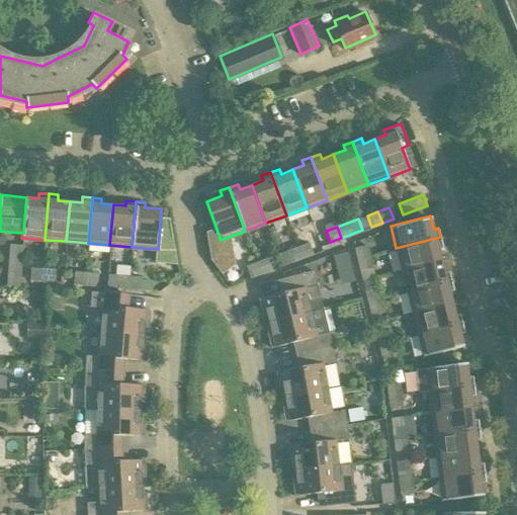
[(443,246),(440,237),(396,248),(402,269),(440,259),(438,248),(443,246)]
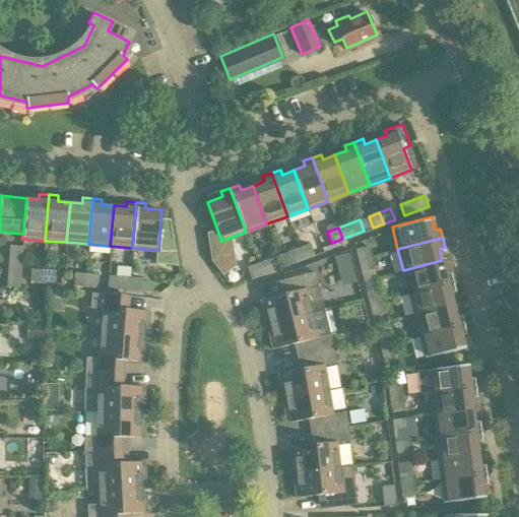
[(310,242),(299,247),(303,258),(314,254),(310,242)]
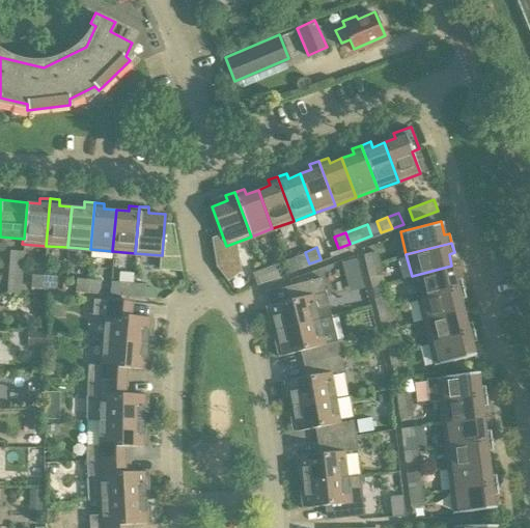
[(23,250),(10,249),(7,290),(20,292),(23,250)]
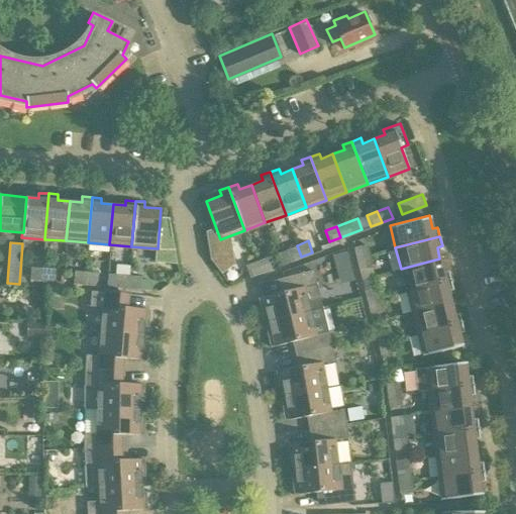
[(356,258),(368,254),(365,243),(353,246),(356,258)]
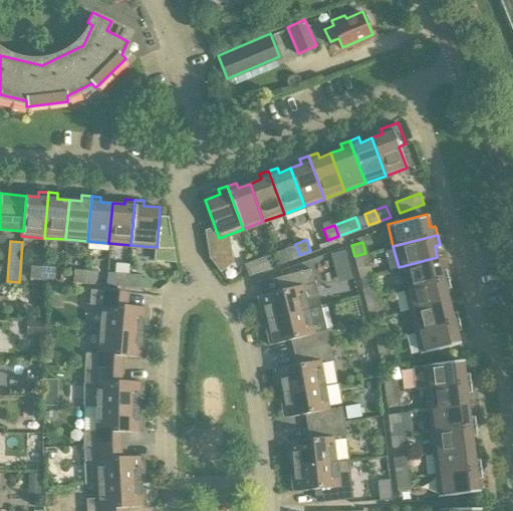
[(295,244),(284,248),(275,251),(279,262),(299,255),(295,244)]
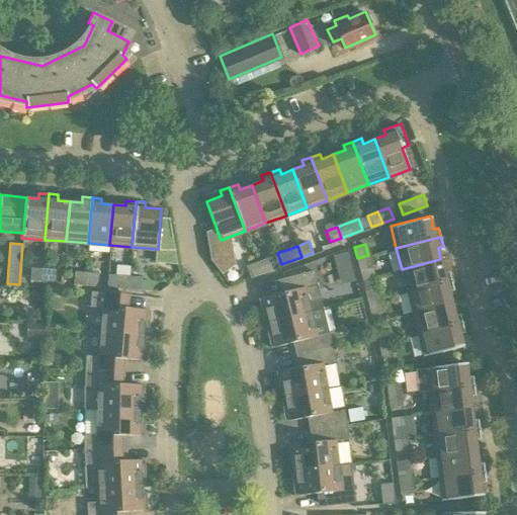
[(347,250),(335,254),(339,266),(350,262),(347,250)]
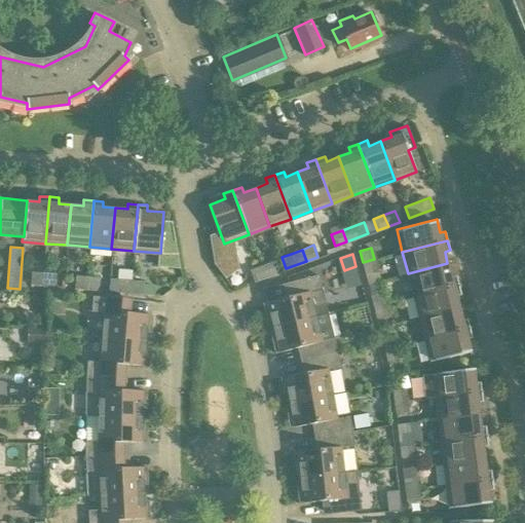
[(374,259),(363,262),(368,284),(380,281),(374,259)]
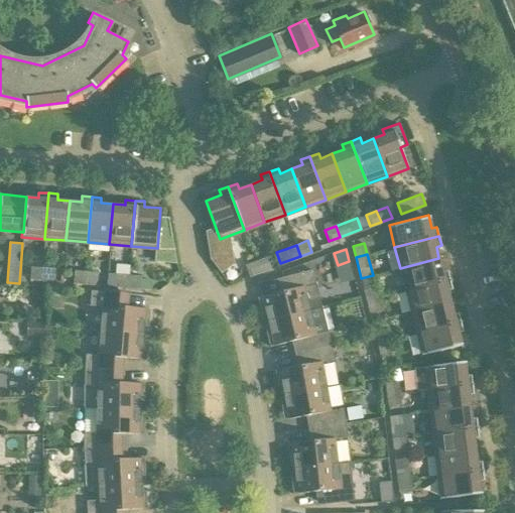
[(266,256),(255,260),(260,271),(270,267),(266,256)]
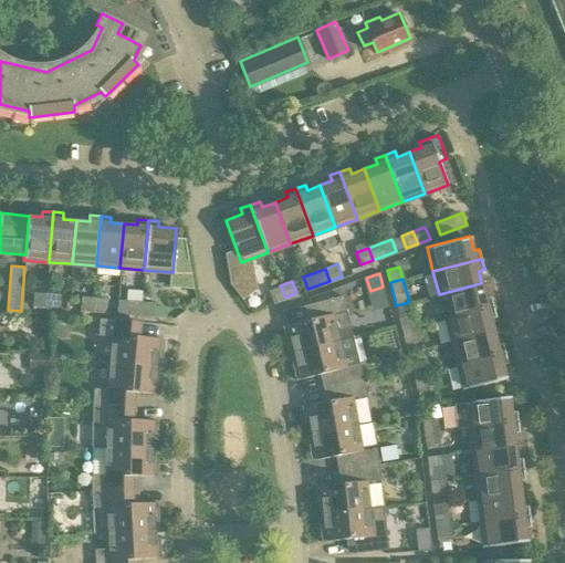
[(481,283),(439,294),(445,318),(493,305),(491,295),(484,296),(481,283)]
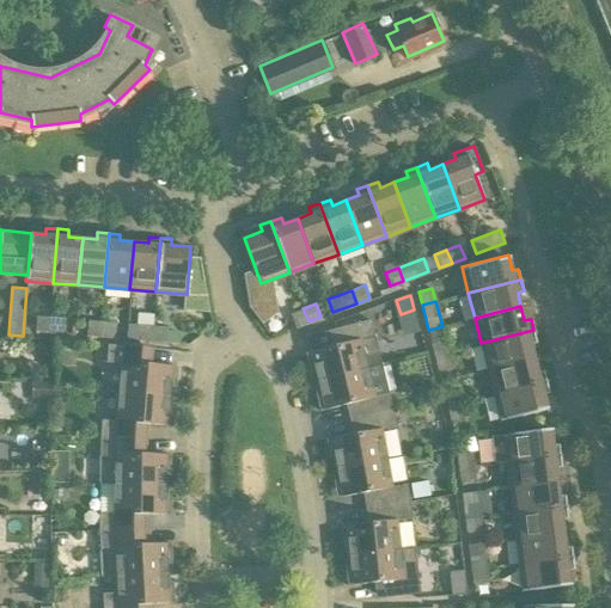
[(309,321),(303,308),(291,313),(295,326),(309,321)]
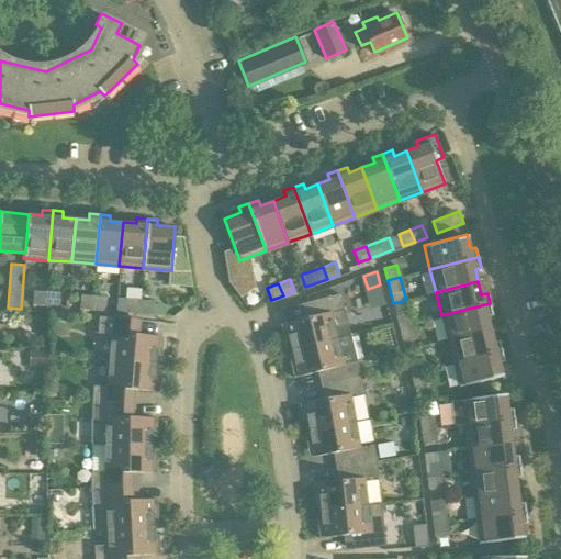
[(45,304),(46,290),(33,289),(32,303),(45,304)]
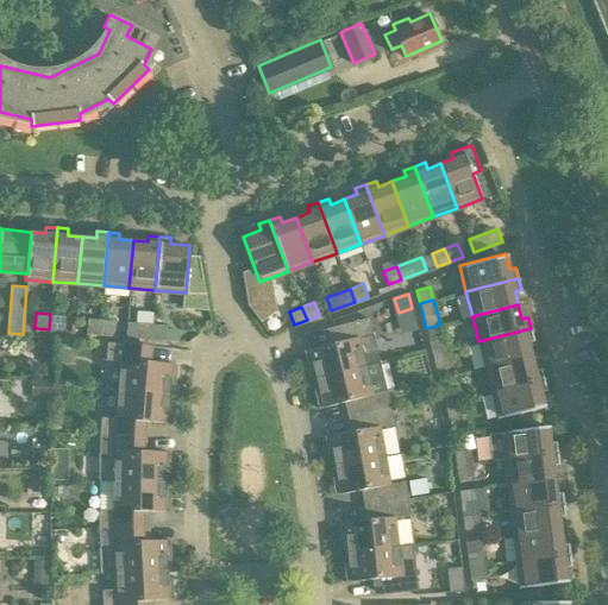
[(63,315),(50,314),(49,329),(62,331),(63,315)]
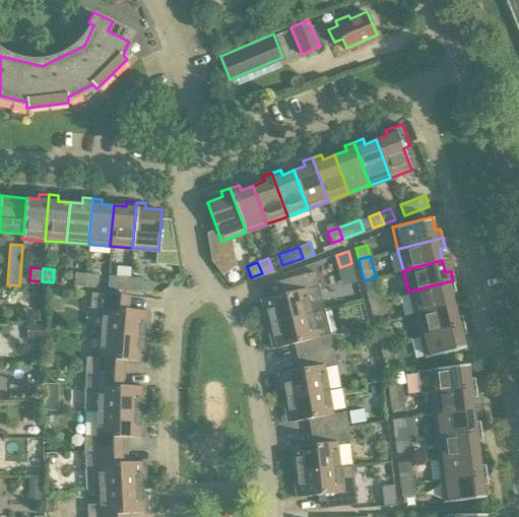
[(324,308),(318,284),(314,270),(284,277),(287,292),(259,299),(263,315),(267,314),(269,322),(324,308)]
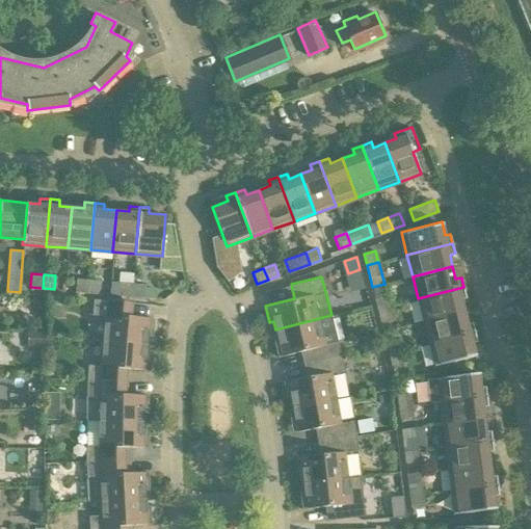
[(86,291),(88,279),(76,278),(75,290),(86,291)]
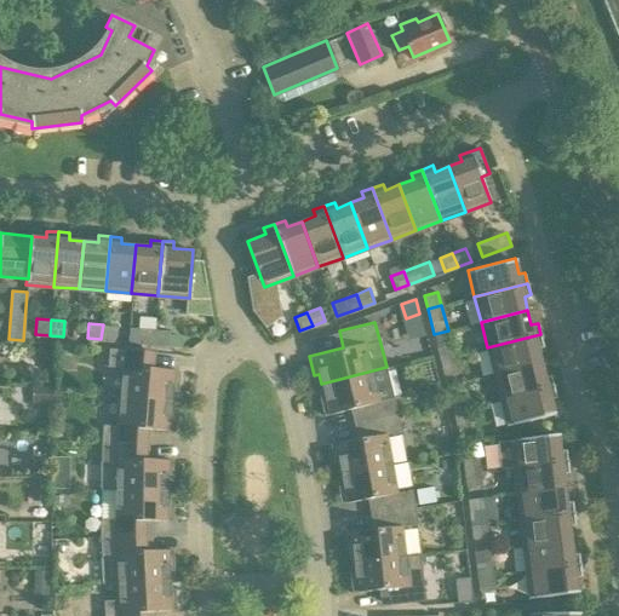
[(103,324),(101,339),(115,340),(116,326),(103,324)]
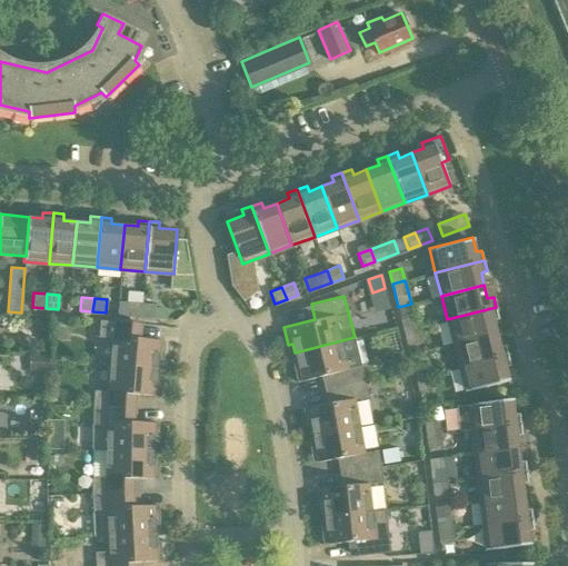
[(141,316),(142,303),(129,301),(128,315),(141,316)]
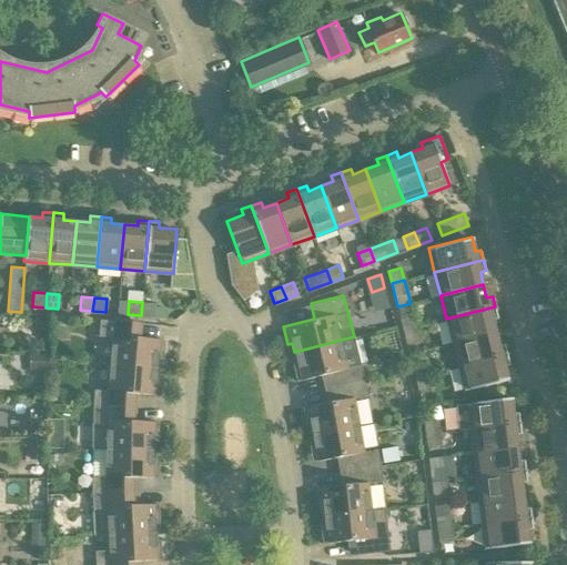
[(141,315),(153,316),(154,303),(142,302),(141,315)]
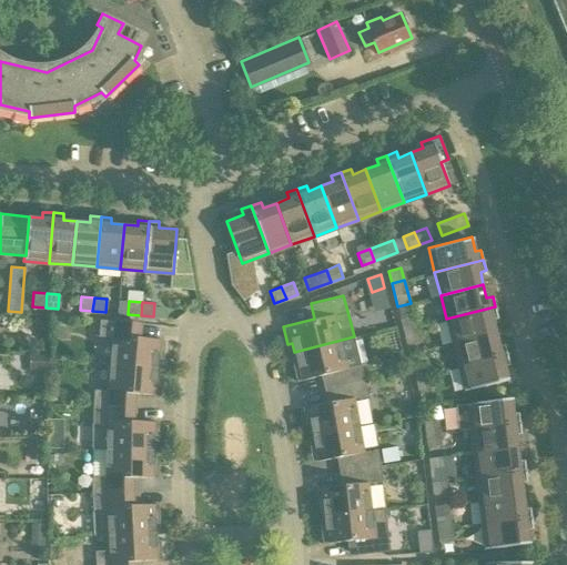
[(416,326),(411,303),(397,306),(403,330),(416,326)]
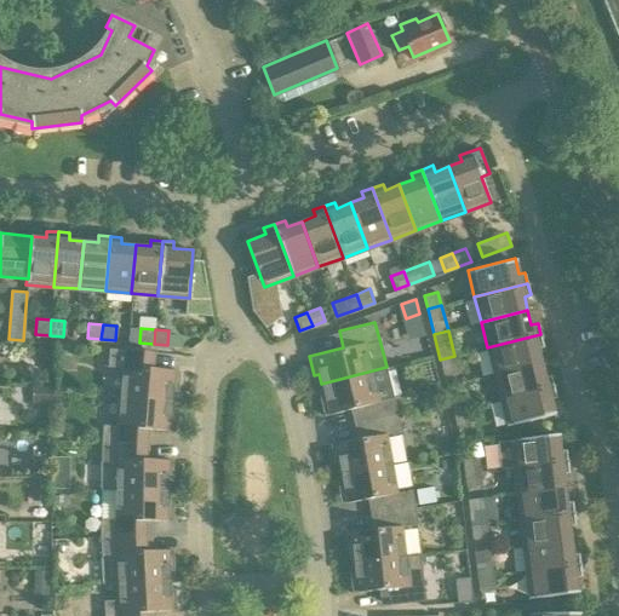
[(543,345),(540,334),(487,347),(493,373),(540,361),(537,347),(543,345)]
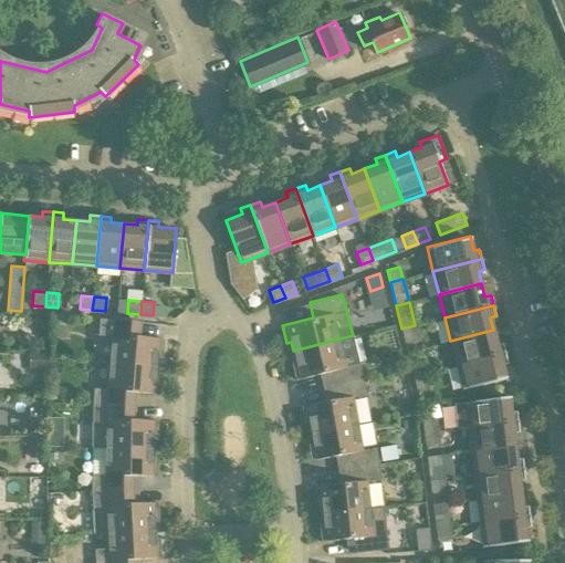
[(110,361),(156,365),(157,356),(163,356),(164,337),(132,335),(133,320),(100,318),(97,333),(112,334),(110,361)]
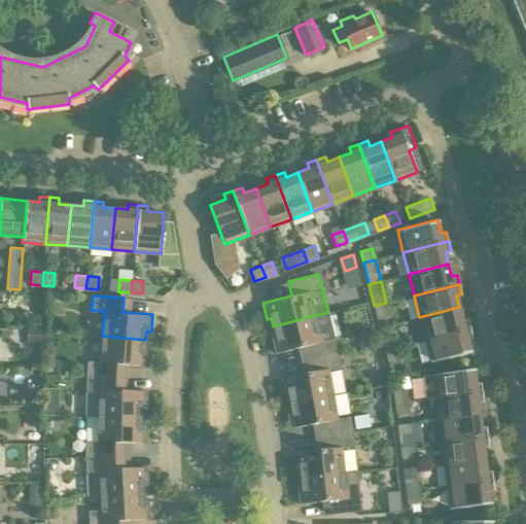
[(386,303),(374,306),(377,317),(389,314),(386,303)]
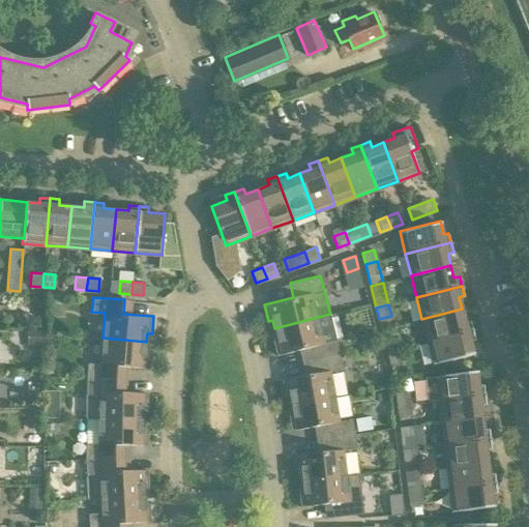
[(465,321),(462,309),(421,319),(427,341),(472,329),(470,320),(465,321)]
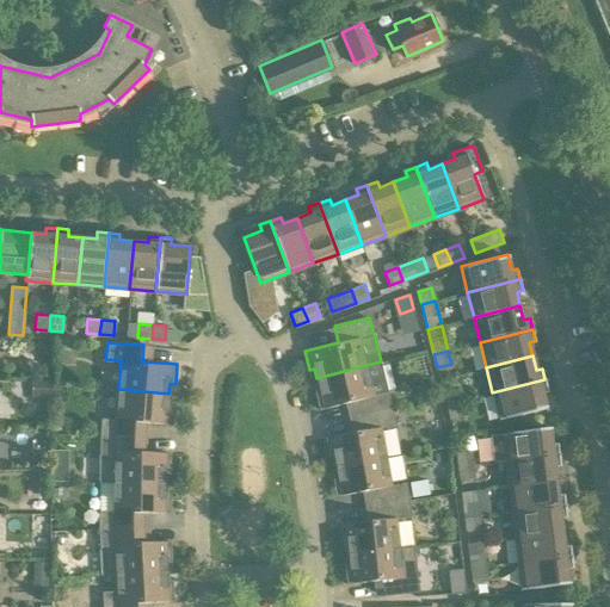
[(381,361),(316,378),(319,388),(314,389),(319,408),(353,400),(357,415),(392,407),(381,361)]
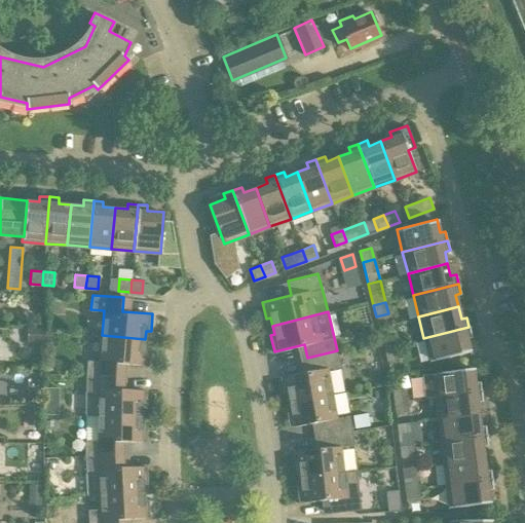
[(27,342),(44,342),(44,323),(27,323),(27,342)]
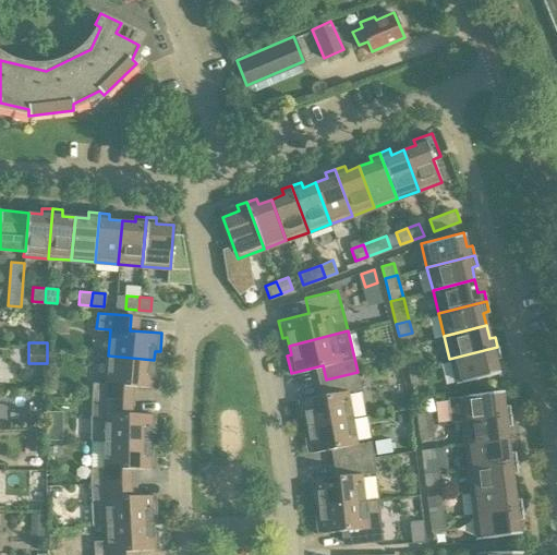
[(497,347),(449,359),(456,383),(498,372),(495,358),(500,357),(497,347)]
